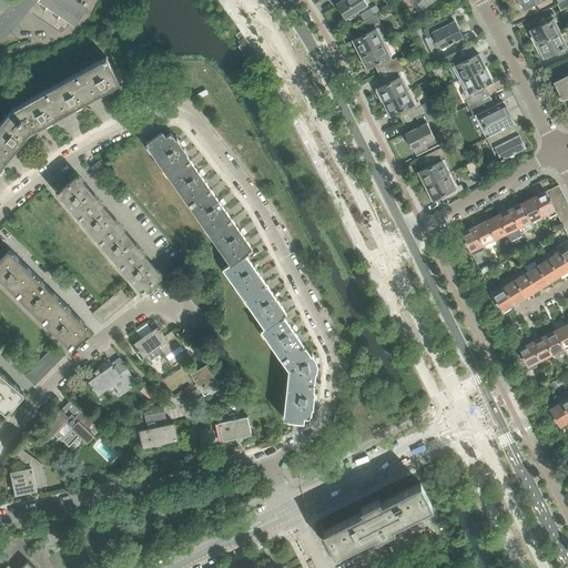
[(77,0),(38,0),(38,1),(44,6),(74,26),(88,8),(77,1),(77,0)]
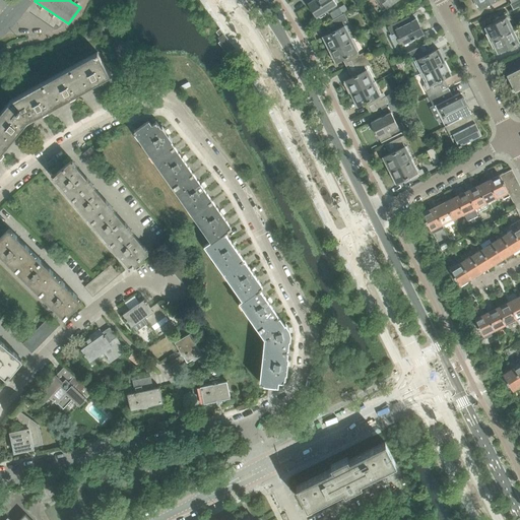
[(336,4),(333,0),(313,0),(308,4),(316,17),(319,16),(320,18),(325,14),(324,12),(336,4)]
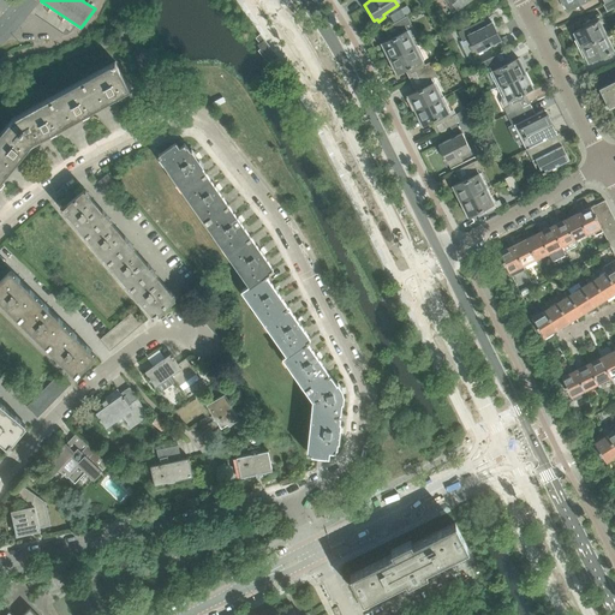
[(452,12),(469,0),(436,0),(442,7),(441,9),(447,16),(452,12)]
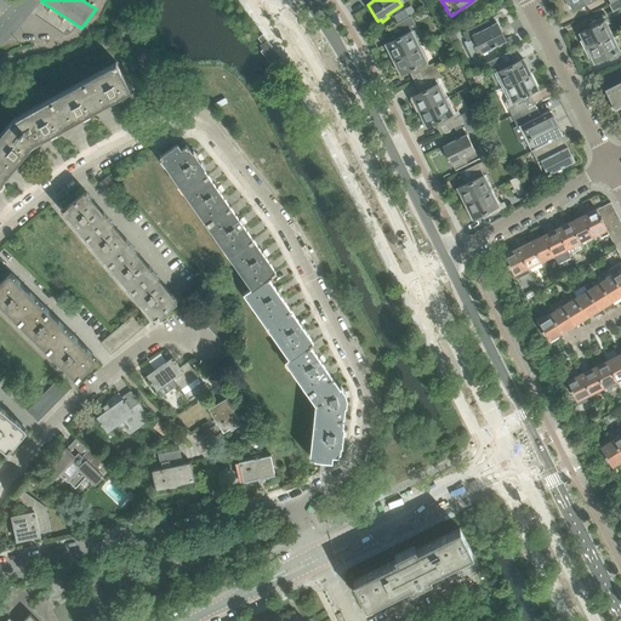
[(613,12),(620,7),(620,0),(617,0),(610,4),(609,5),(613,12)]
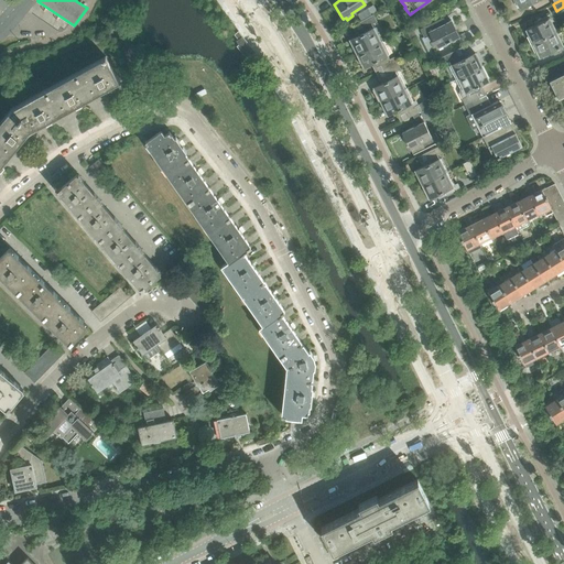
[(381,42),(372,24),(377,22),(373,14),(359,22),(362,29),(358,31),(360,35),(349,40),(357,54),(381,42)]
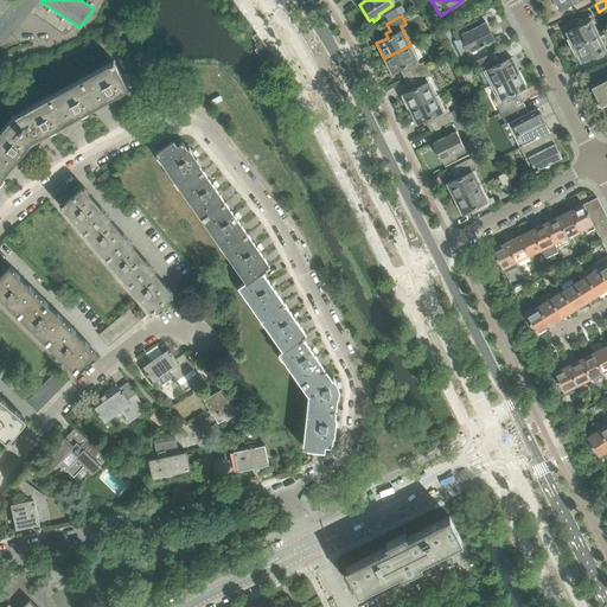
[(598,34),(590,19),(590,20),(588,17),(574,24),(576,27),(566,32),(569,39),(567,39),(570,48),(598,34)]
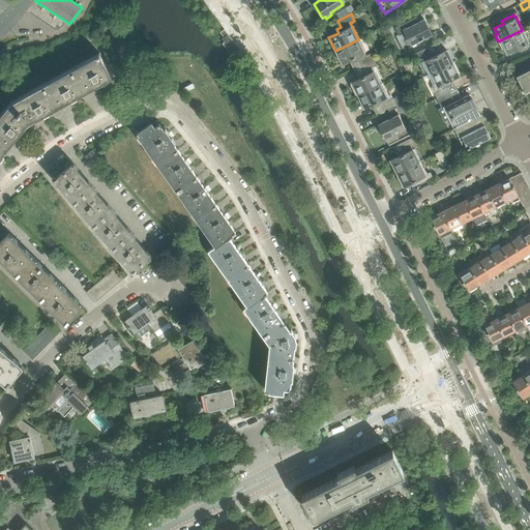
[(431,34),(427,25),(423,20),(404,30),(411,45),(403,49),(407,58),(414,54),(424,50),(419,40),(431,34)]
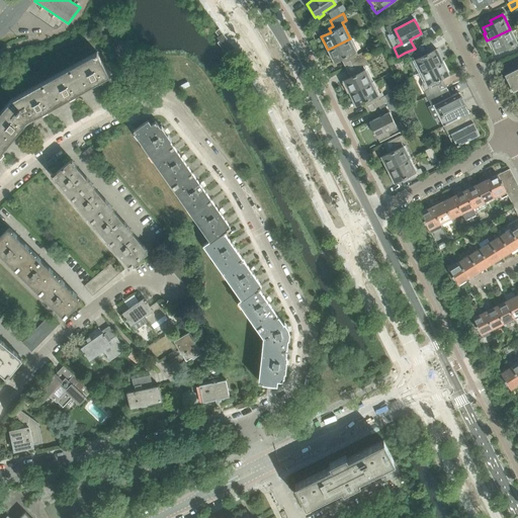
[(517,45),(510,29),(487,40),(491,49),(493,48),(495,53),(504,49),(505,52),(517,45)]
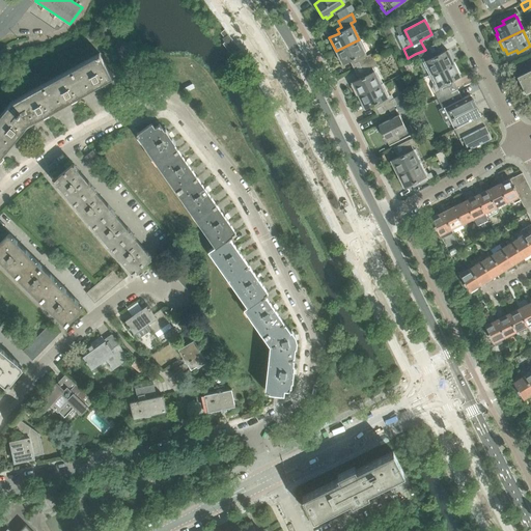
[(238,49),(227,34),(222,38),(224,42),(223,44),(233,57),(234,56),(234,55),(239,52),(235,49),(238,49)]
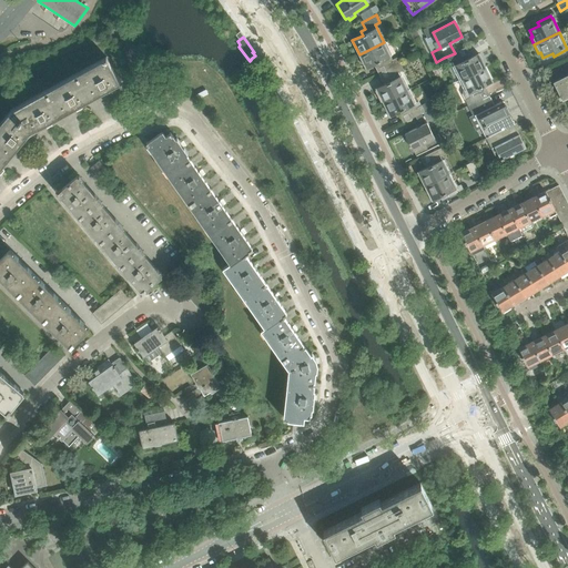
[(393,60),(384,42),(359,54),(366,68),(376,62),(378,67),(383,64),(386,71),(401,63),(397,58),(393,60)]
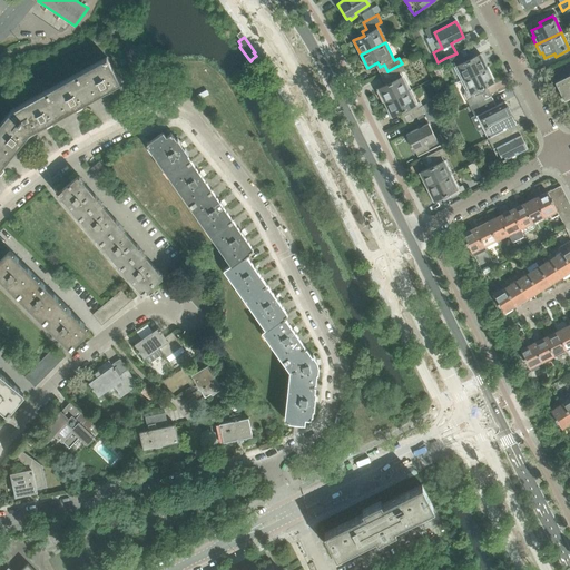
[(487,68),(480,53),(470,59),(468,55),(463,57),(460,51),(457,53),(445,58),(449,65),(454,62),(463,80),(487,68)]
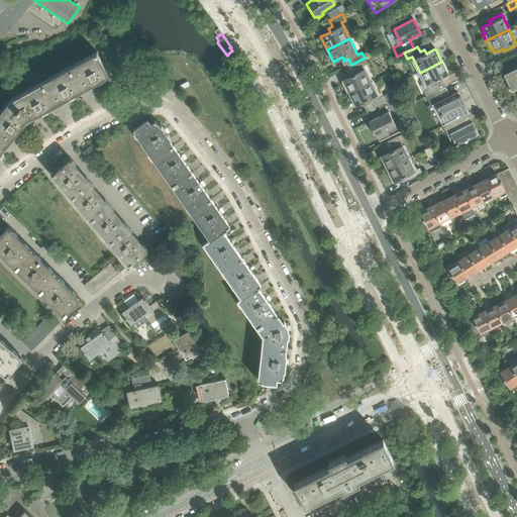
[(109,75),(97,52),(69,68),(82,90),(95,83),(97,85),(101,83),(99,80),(109,75)]
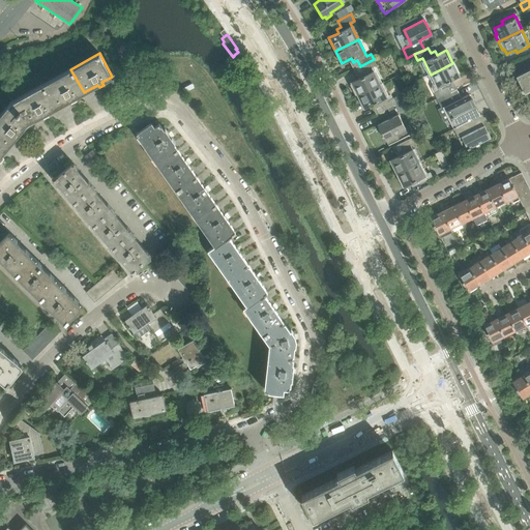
[(381,85),(372,67),(377,65),(374,59),(360,66),(362,71),(356,75),(358,79),(351,82),(358,96),(381,85)]
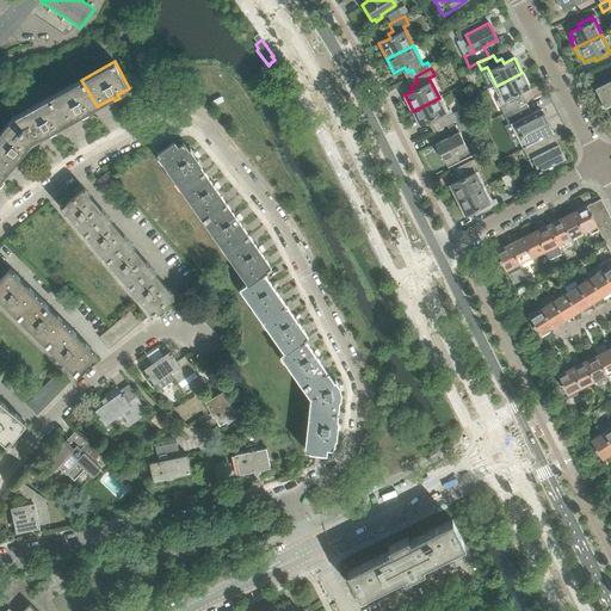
[(520,97),(518,93),(530,87),(522,73),(497,86),(499,92),(498,100),(504,113),(511,110),(519,106),(516,99),(520,97)]
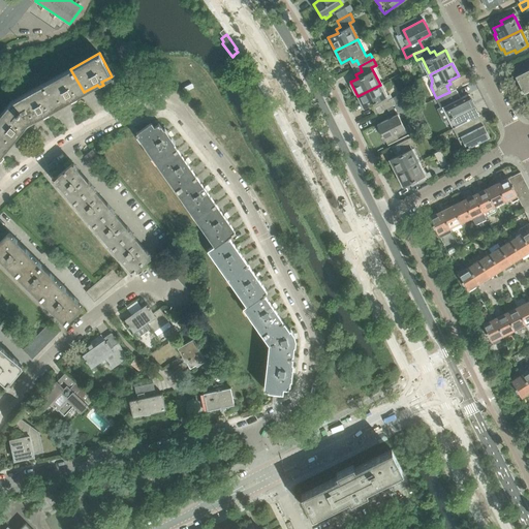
[(528,68),(516,75),(517,78),(516,78),(521,88),(520,89),(521,92),(523,91),(524,93),(528,90),(528,68)]
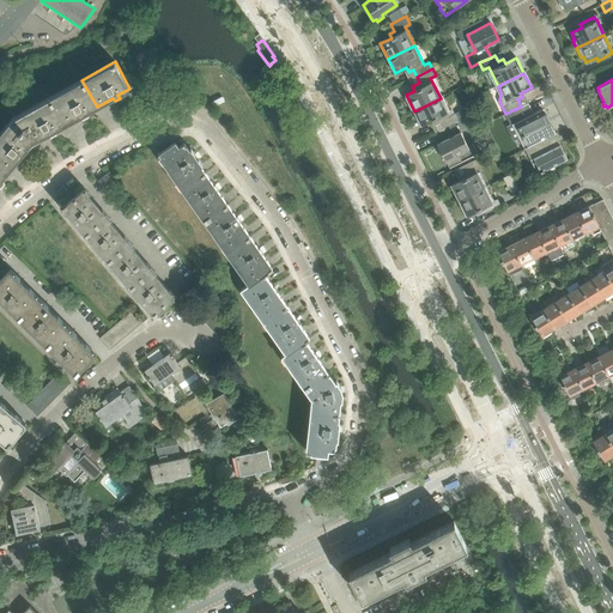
[(97,107),(82,80),(49,98),(64,125),(80,116),(83,119),(87,116),(85,113),(97,107)]
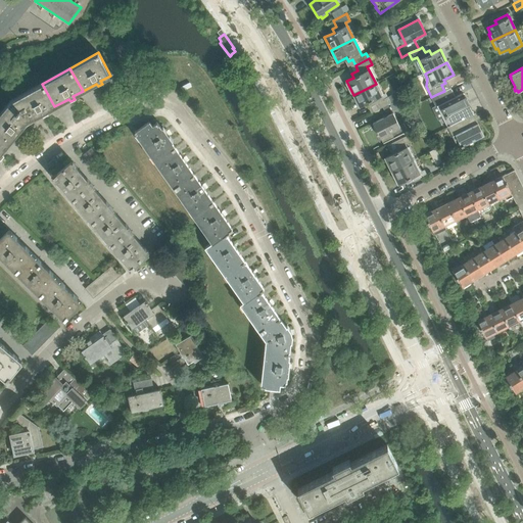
[(54,106),(42,84),(10,101),(28,122),(41,113),(43,116),(47,114),(45,111),(54,106)]
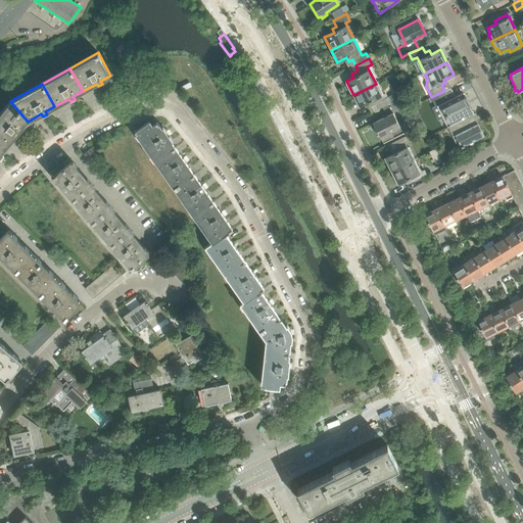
[(383,99),(376,84),(353,95),(359,107),(369,102),(371,106),(375,104),(377,109),(391,103),(388,97),(383,99)]
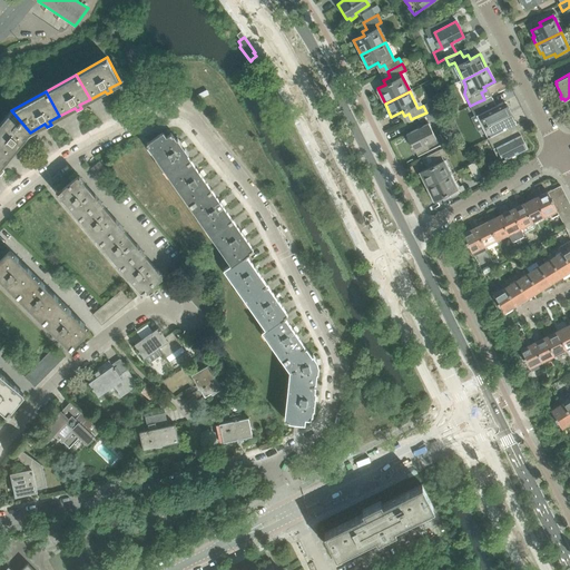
[(516,125),(504,101),(495,106),(491,97),(484,100),(484,99),(477,102),(481,114),(477,116),(477,117),(480,116),(488,130),(484,131),(488,139),(491,137),(512,127),(516,125)]
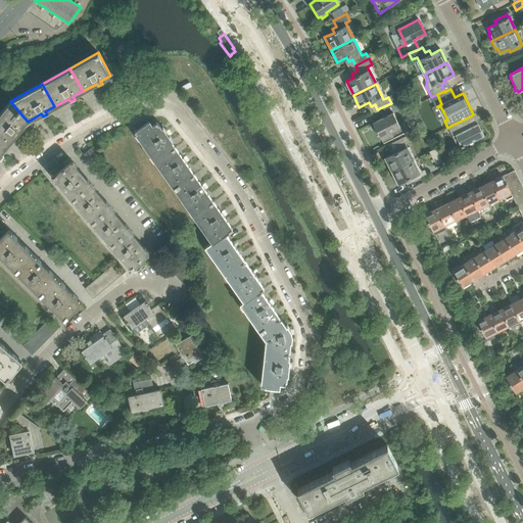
[(20,131),(28,122),(10,101),(0,112),(0,138),(8,145),(17,134),(19,136),(22,132),(20,131)]
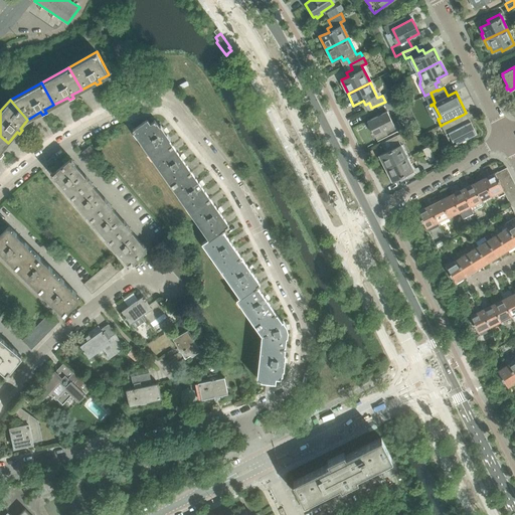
[(401,129),(397,121),(392,123),(387,112),(367,122),(377,142),(401,129)]
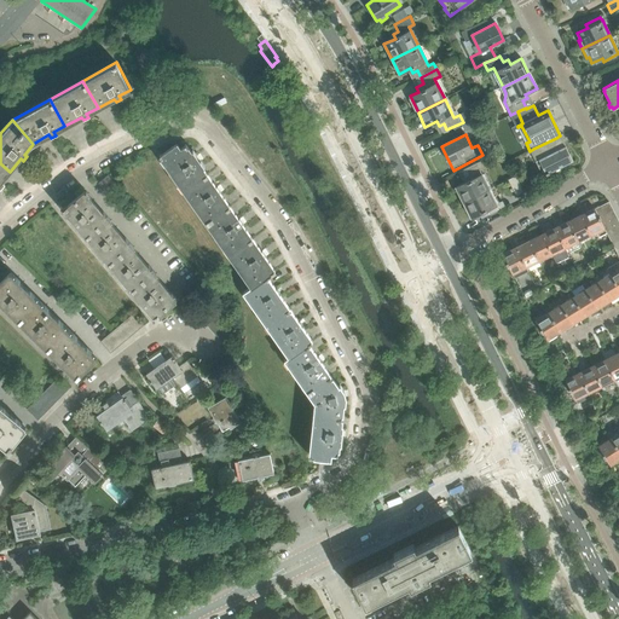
[(573,161),(565,146),(561,148),(556,138),(533,149),(539,160),(534,161),(543,177),(545,175),(547,178),(550,175),(549,173),(573,161)]
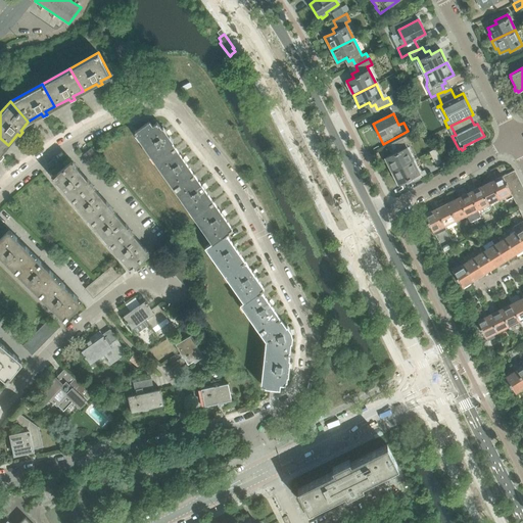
[(170,142),(169,140),(170,140),(168,137),(170,136),(167,132),(164,133),(162,131),(160,129),(161,129),(157,123),(152,126),(149,122),(135,131),(156,160),(175,147),(171,142),(170,142)]
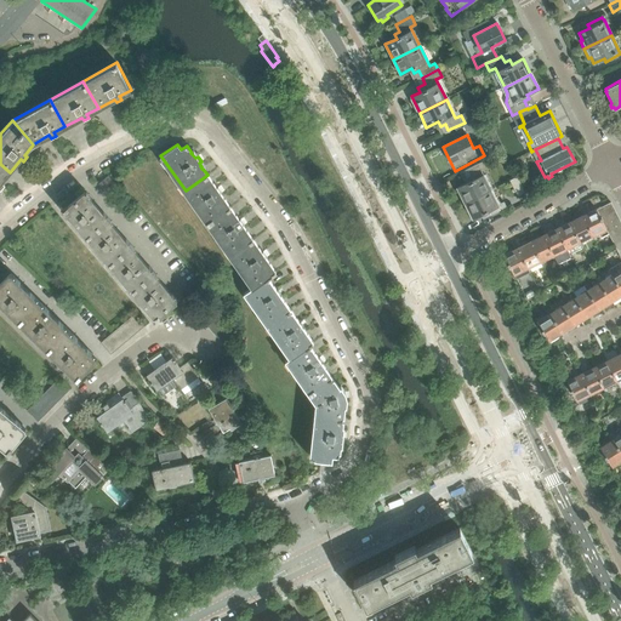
[(491,189),(482,171),(486,167),(484,161),(468,169),(471,175),(466,178),(468,182),(457,188),(465,203),(491,189)]
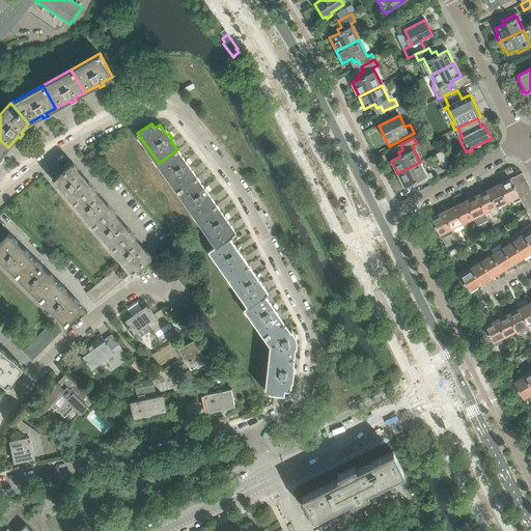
[(191,170),(190,168),(191,168),(189,166),(190,165),(187,160),(186,161),(184,159),(183,159),(182,158),(183,157),(177,149),(159,163),(177,191),(197,177),(192,170),(191,170)]
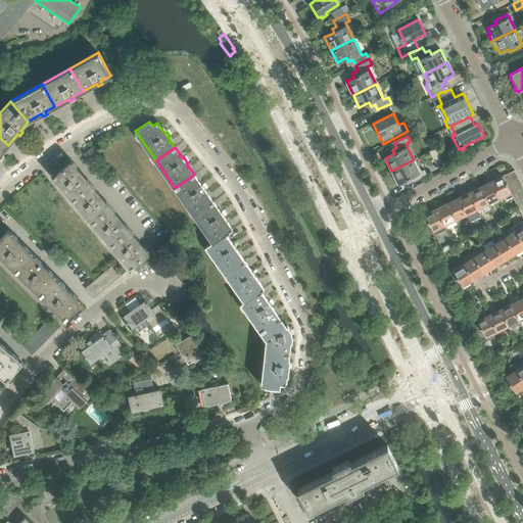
[(99,157),(91,148),(84,154),(92,163),(99,157)]
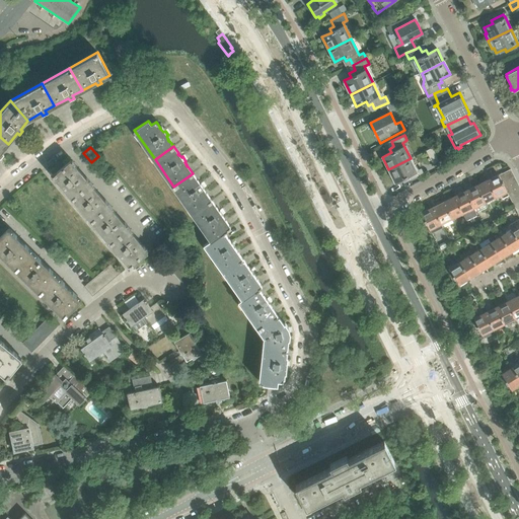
[(439,160),(432,148),(432,147),(427,150),(433,163),(439,160)]
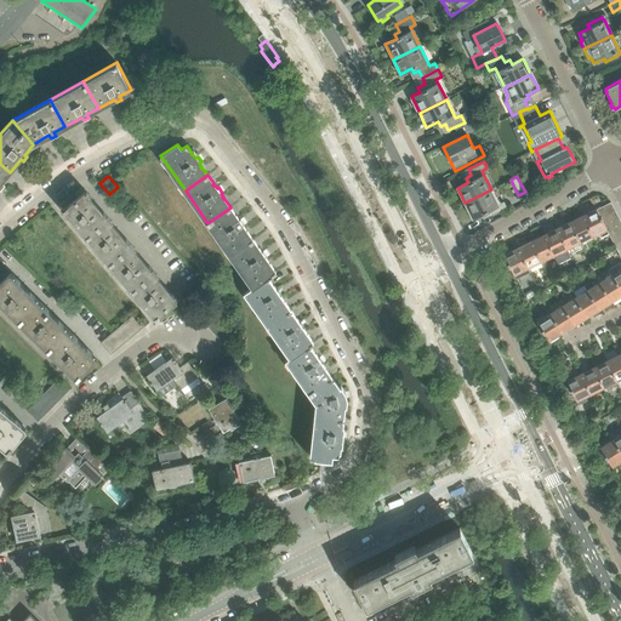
[(499,204),(491,189),(465,203),(472,218),(484,212),(485,217),(506,206),(503,201),(499,204)]
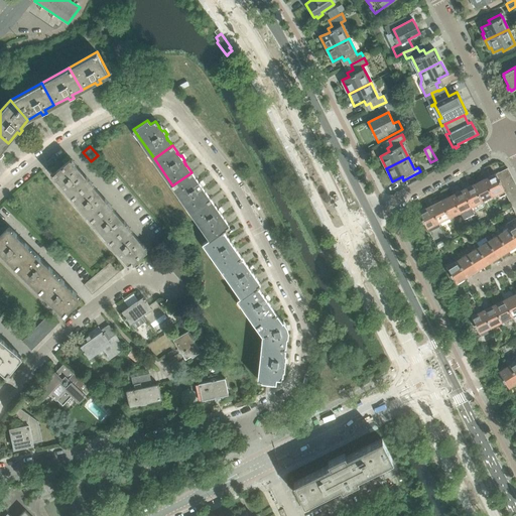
[(89,181),(71,159),(53,174),(61,183),(60,184),(63,188),(65,187),(72,197),(89,181)]
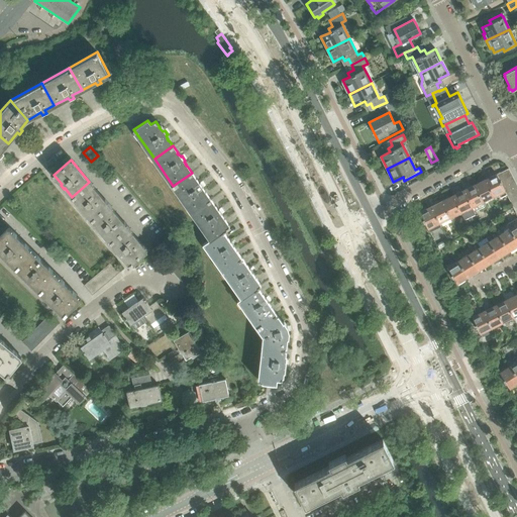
[(513,178),(508,169),(497,174),(502,184),(513,178)]
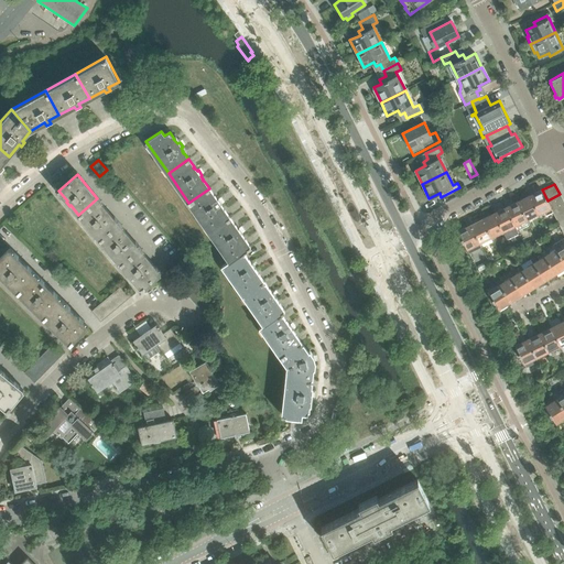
[(224,210),(221,208),(223,207),(221,205),(221,204),(218,199),(217,201),(216,197),(215,198),(214,196),(215,196),(209,188),(188,203),(209,231),(229,217),(224,209),(224,210)]
